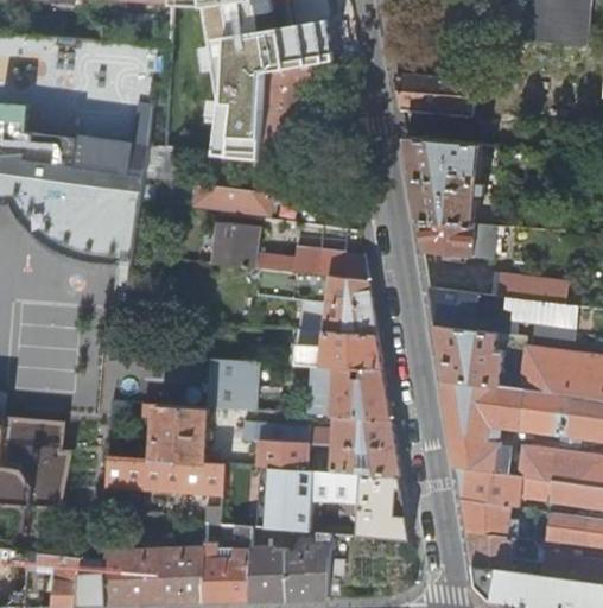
[(170,0),(170,2),(170,44),(166,149),(190,152),(196,153),(203,154),(204,154),(260,162),(264,70),(266,0),(170,0)]
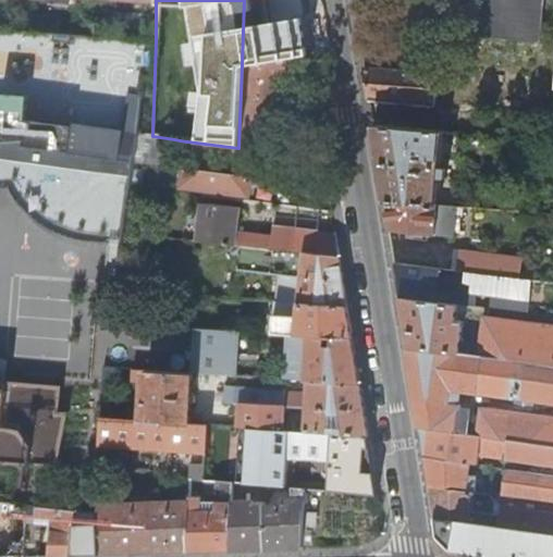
[(244,0),(242,64),(275,60),(275,59),(305,54),(296,0),(244,0)]
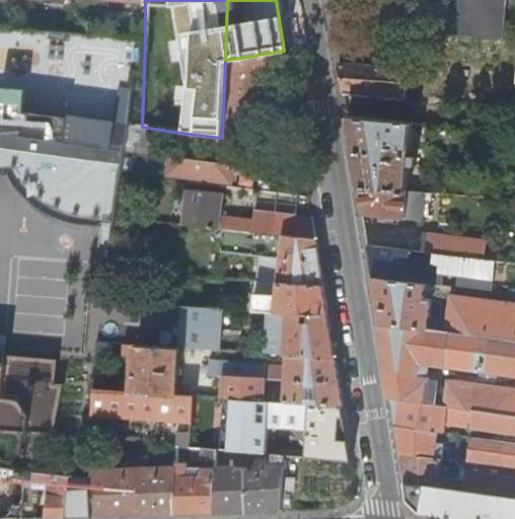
[(436,0),(434,36),(496,42),(500,0),(436,0)]
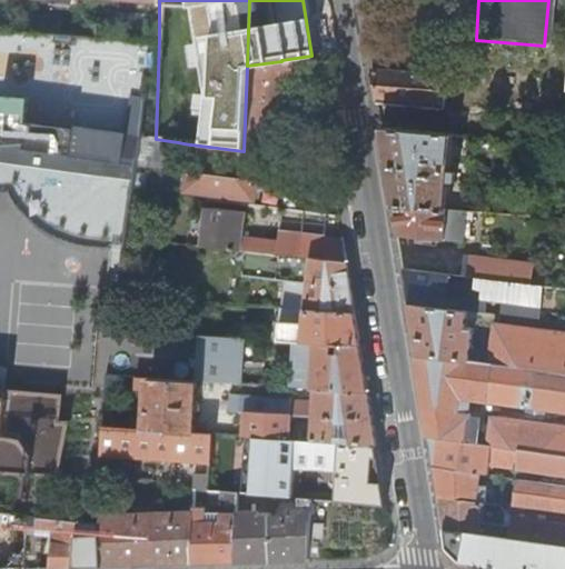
[(0,471),(52,477),(66,418),(56,418),(60,392),(6,387),(6,371),(0,370),(0,188),(7,188),(17,209),(37,222),(58,237),(83,243),(106,245),(106,253),(122,256),(125,237),(131,189),(135,166),(139,138),(139,137),(152,139),(157,42),(0,29),(0,471)]
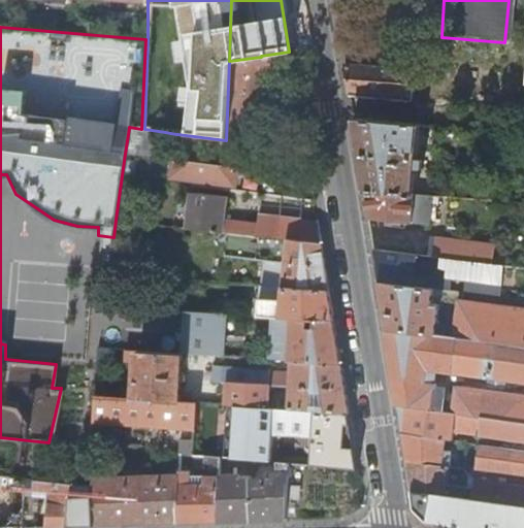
[(501,79),(499,104),(523,105),(523,46),(437,39),(435,66),(487,71),(501,79)]
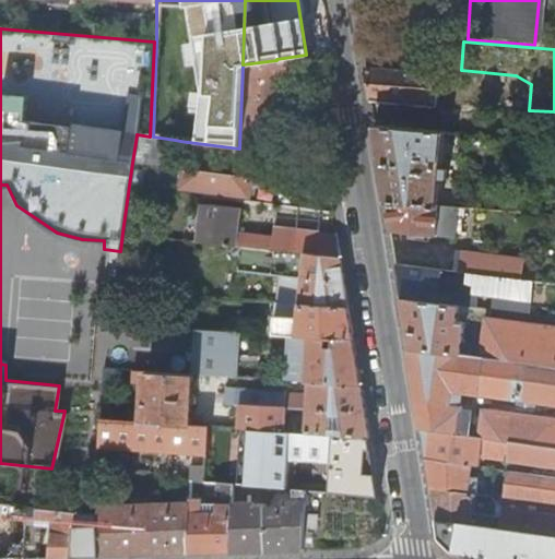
[(279,154),(281,59),(276,60),(243,64),(239,149),(255,151),(279,154)]
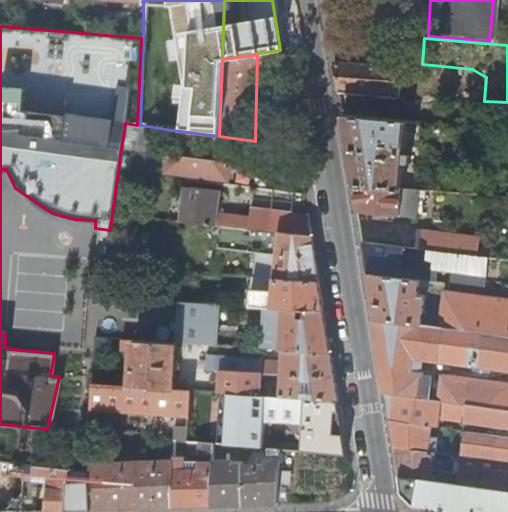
[(400,68),(332,61),(337,92),(401,98),(414,99),(414,94),(415,87),(410,82),(399,81),(400,68)]
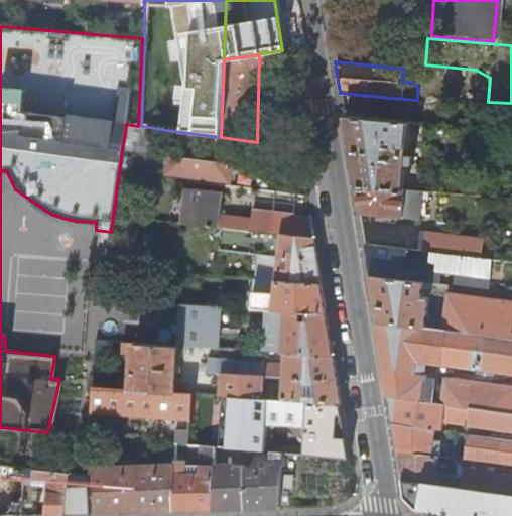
[(405,159),(408,123),(403,123),(344,117),(349,153),(355,186),(402,190),(404,165),(410,165),(411,160),(405,159)]
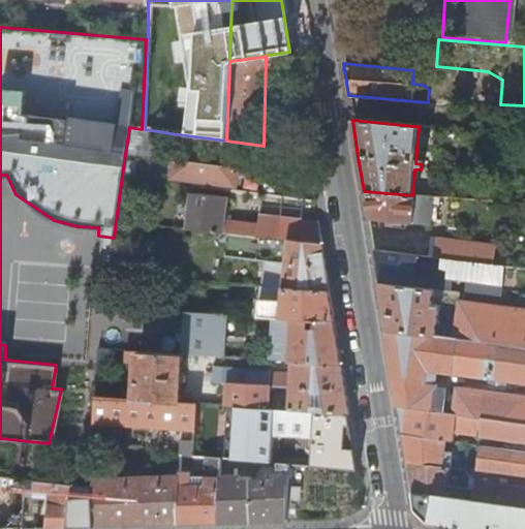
[(162,159),(165,132),(145,129),(142,129),(129,127),(129,128),(125,154),(136,156),(162,159)]
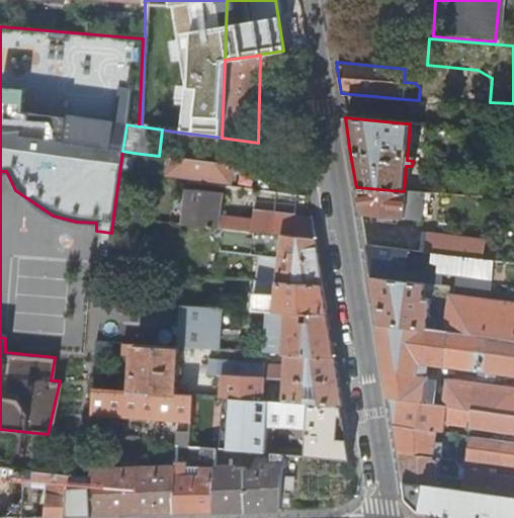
[(451,141),(452,128),(437,126),(426,125),(425,139),(451,141)]
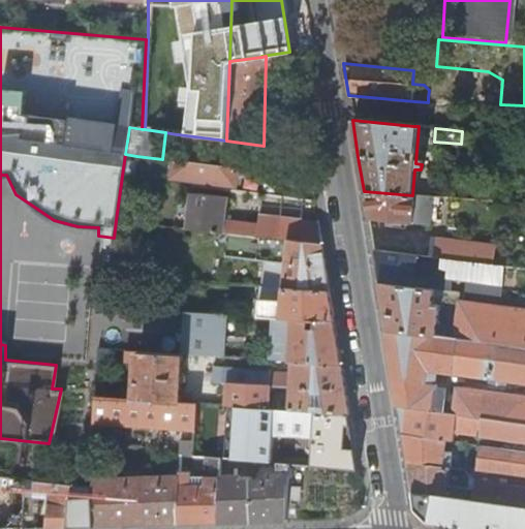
[(178,134),(174,161),(237,169),(238,169),(241,143),(226,141),(178,134)]
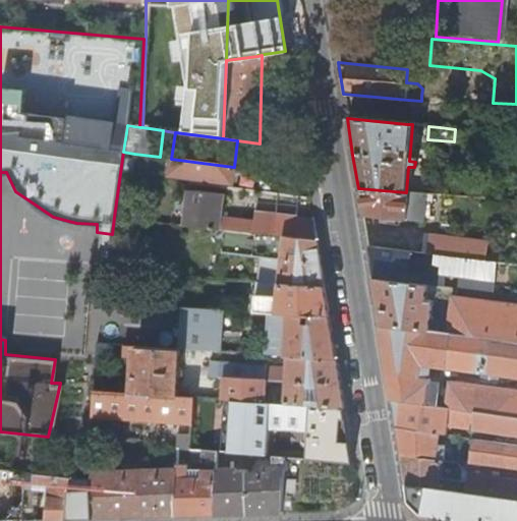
[(134,154),(123,152),(120,173),(131,175),(134,154)]
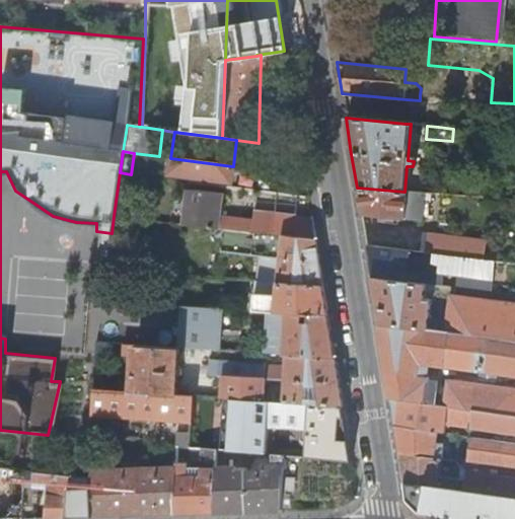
[(230,182),(232,166),(170,158),(169,157),(166,174),(230,182)]
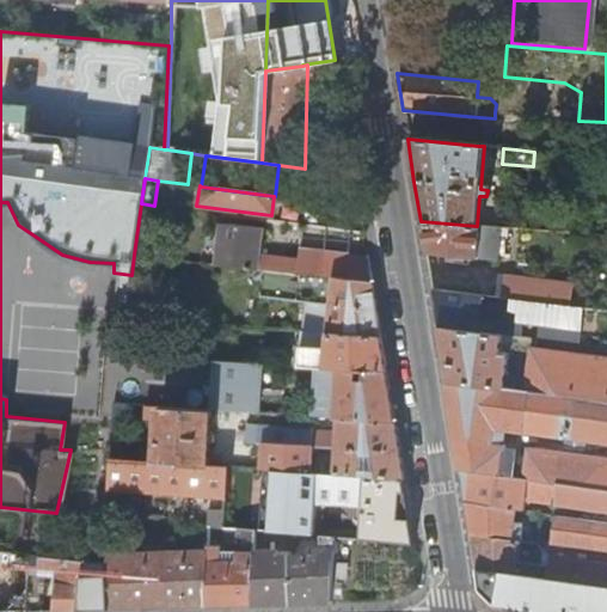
[(132,275),(126,319),(253,328),(261,328),(302,331),(308,332),(325,334),(327,305),(294,300),(295,293),(258,288),(261,269),(288,273),(289,262),(295,262),(296,248),(345,254),(366,257),(362,232),(349,230),(348,230),(300,224),(263,219),(154,206),(141,203),(134,255),(132,275)]
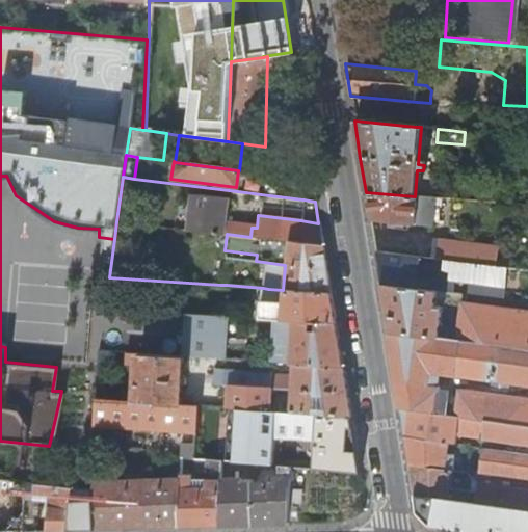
[(302,200),(304,200),(305,189),(263,183),(261,194),(302,200)]
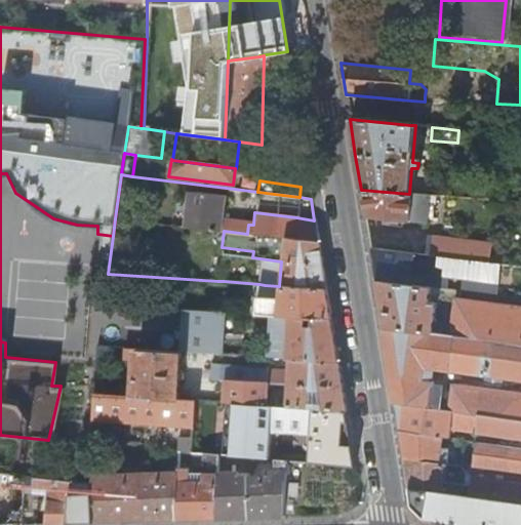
[(425,223),(427,195),(409,194),(361,190),(363,204),(364,215),(425,223)]
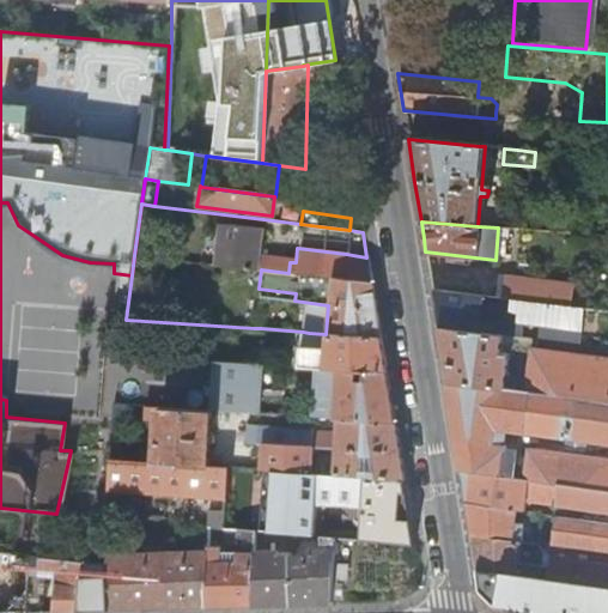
[(296,262),(290,262),(289,273),(371,284),(369,268),(366,258),(346,254),(297,248),(296,262)]
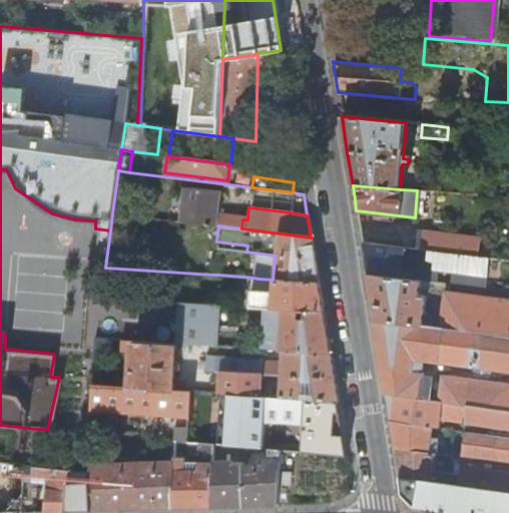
[(273,280),(318,283),(315,263),(311,237),(241,228),(218,225),(216,241),(247,245),(246,251),(275,255),(273,280)]
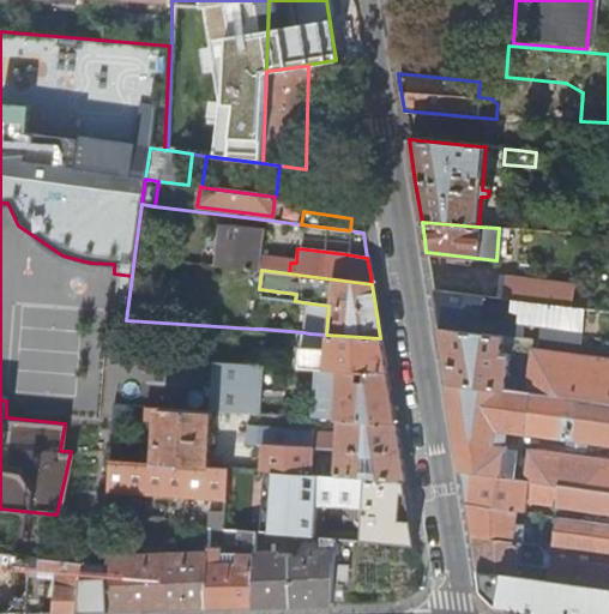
[(504,275),(500,298),(571,306),(573,286),(504,275)]
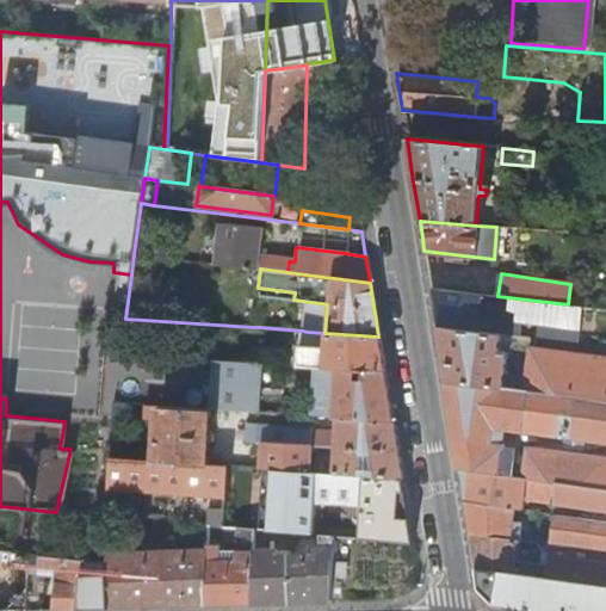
[(477,331),(478,316),(481,295),(430,288),(434,313),(436,326),(441,360),(444,380),(500,388),(506,352),(496,351),(498,340),(506,340),(507,334),(500,333),(477,331)]
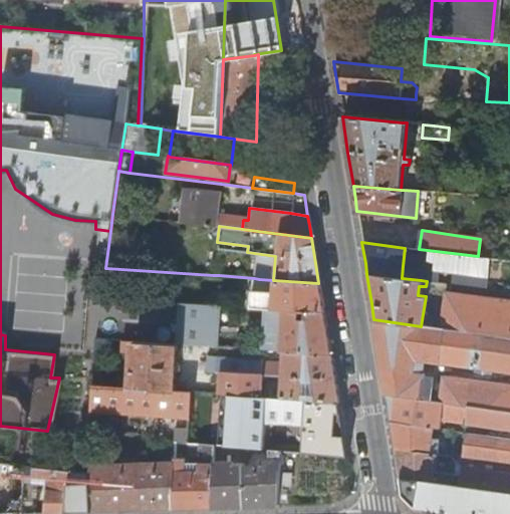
[(405,248),(403,266),(487,276),(489,258),(478,256),(419,249),(405,248)]
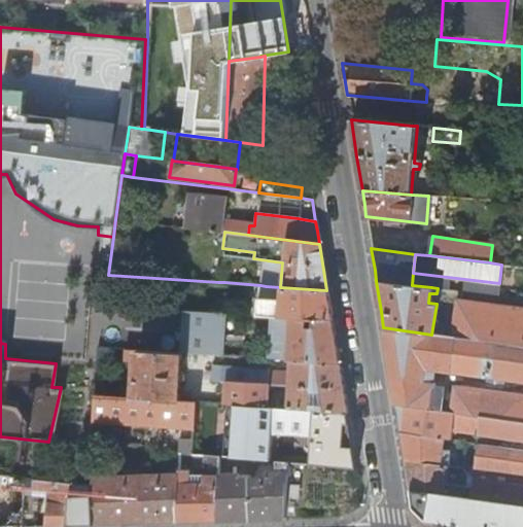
[(497,295),(499,283),(413,273),(412,285),(431,287),(438,288),(457,290),(497,295)]
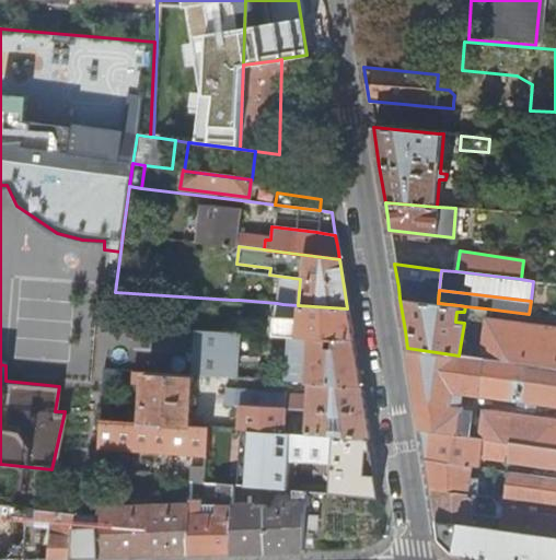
[(115,293),(114,303),(123,305),(125,294),(115,293)]
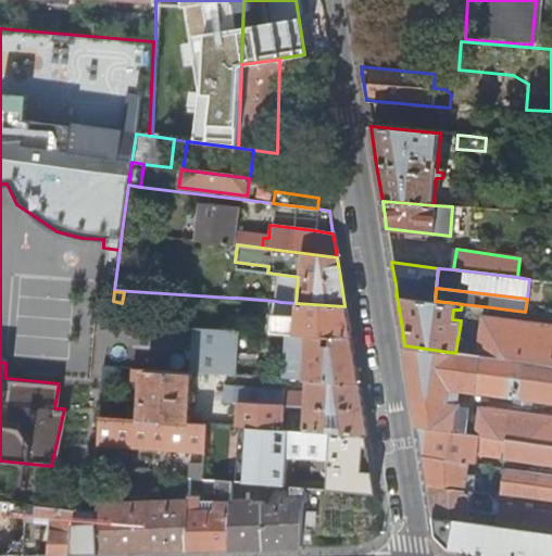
[(296,303),(293,317),(292,335),(349,339),(347,324),(345,306),(296,303)]
